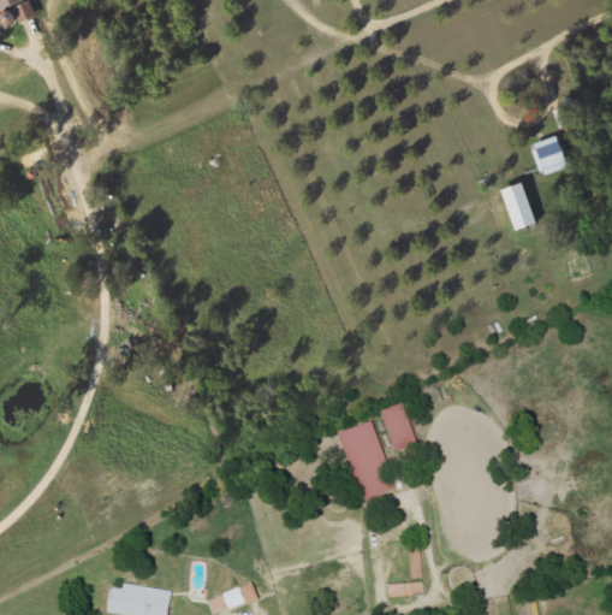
[(0,10),(21,3),(19,0),(0,0),(0,10)]
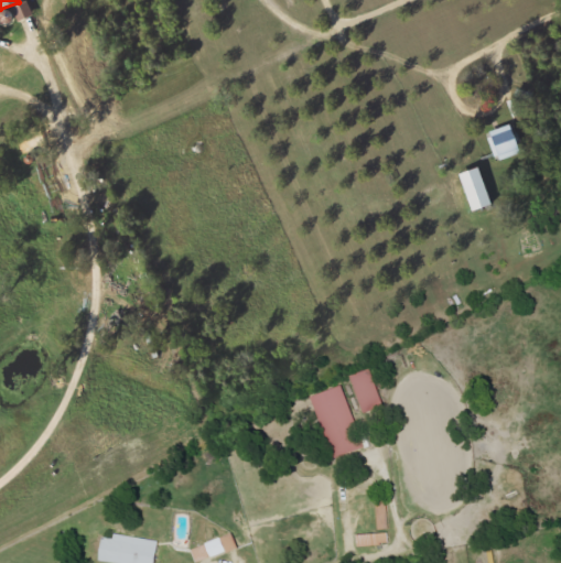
[(17,22),(32,14),(25,0),(10,7),(17,22)]
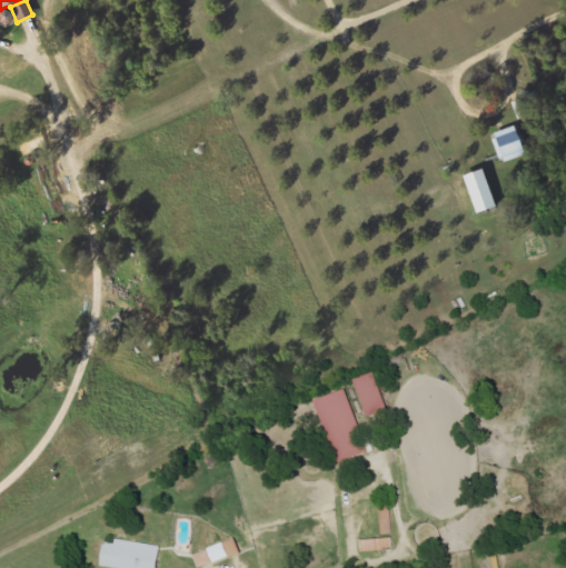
[(460,177),(475,215),(495,207),(480,169),(460,177)]
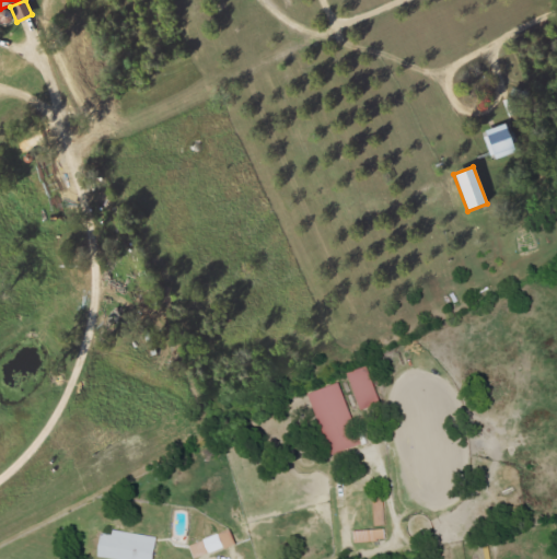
[(338,382),(309,392),(331,455),(360,445),(338,382)]
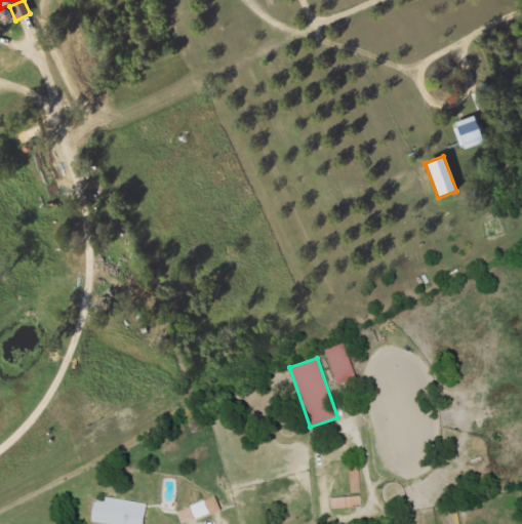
[(331,508),(360,506),(357,461),(347,461),(349,495),(330,496),(331,508)]
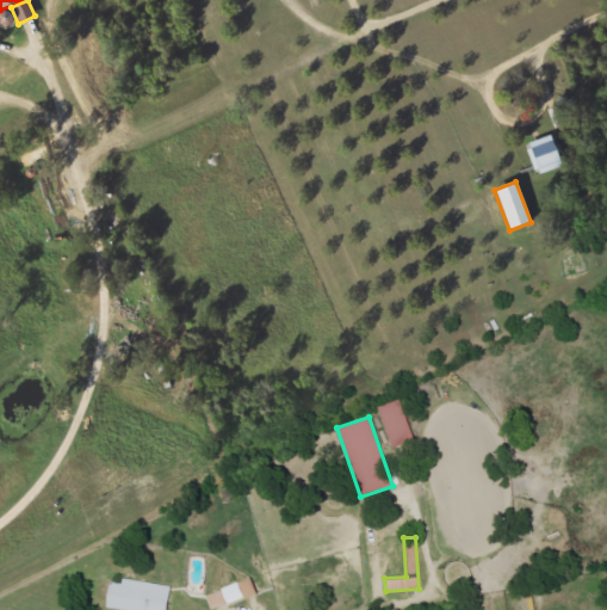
[(256,592),(249,577),(205,595),(211,609),(256,592)]
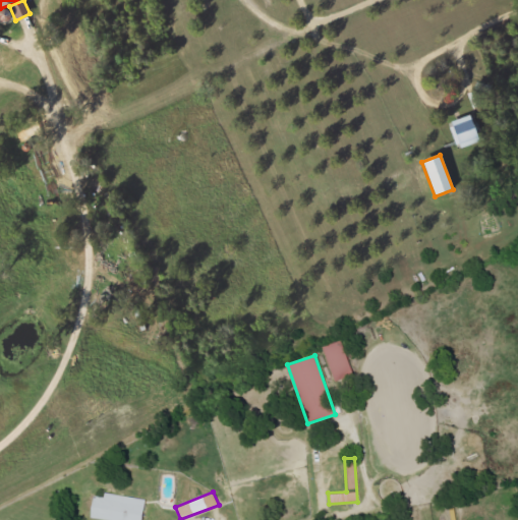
[(91,518),(107,519),(141,519),(145,498),(103,493),(103,496),(94,495),(91,518)]
